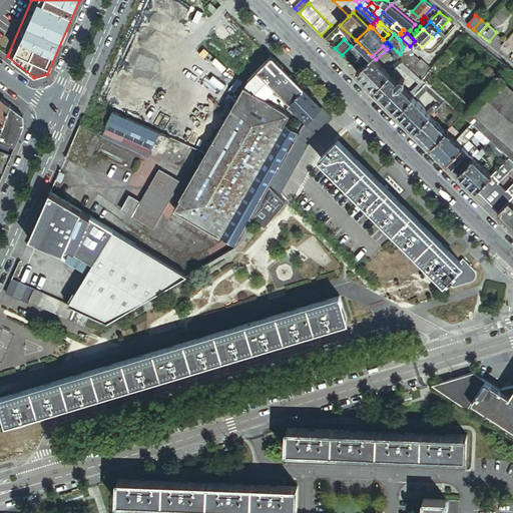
[(401,52),(404,59),(414,55),(413,49),(401,52)]
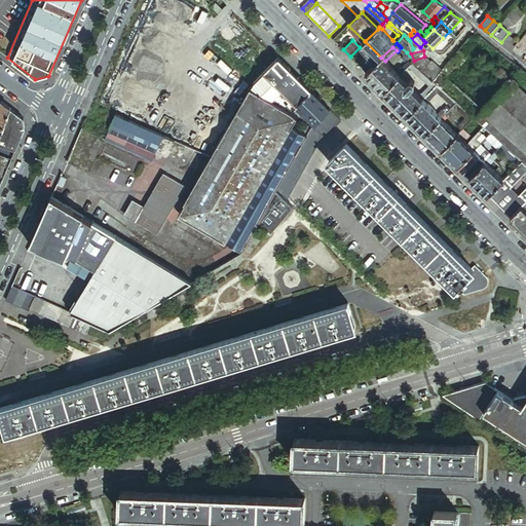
[(465,57),(458,50),(456,53),(463,59),(465,57)]
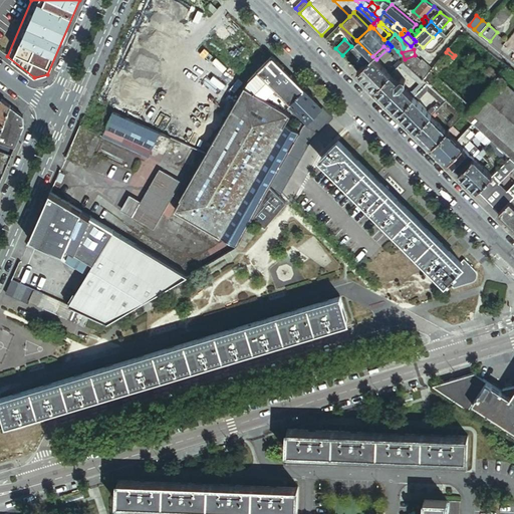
[(446,52),(424,79),(428,82),(431,86),(457,56),(455,55),(453,57),(446,52)]
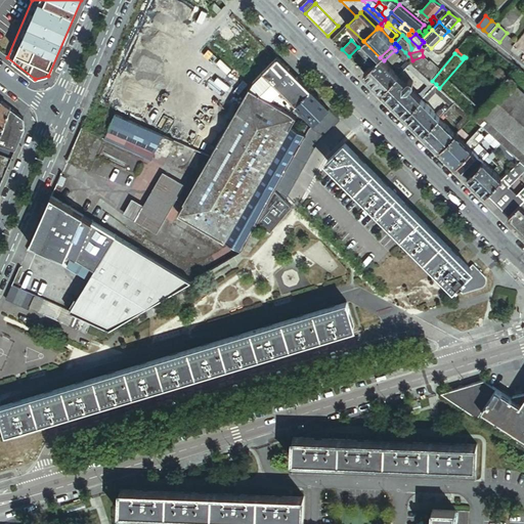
[(311,91),(277,57),(251,84),(211,156),(183,203),(185,204),(179,214),(243,251),(258,220),(275,189),(306,134),(301,131),(291,126),(296,117),(294,115),(291,111),(297,104),(311,91)]
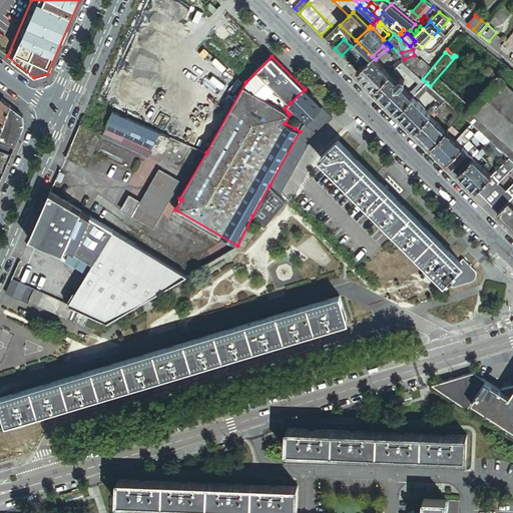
[(372,56),(358,71),(375,88),(390,74),(387,70),(376,59),(372,56)]
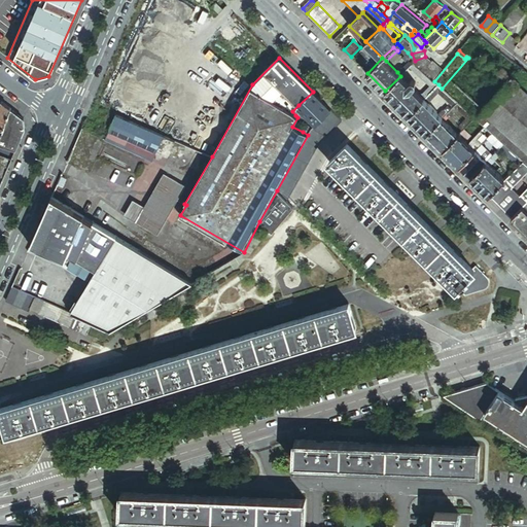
[(426,58),(418,66),(423,71),(424,70),(431,62),(426,58)]
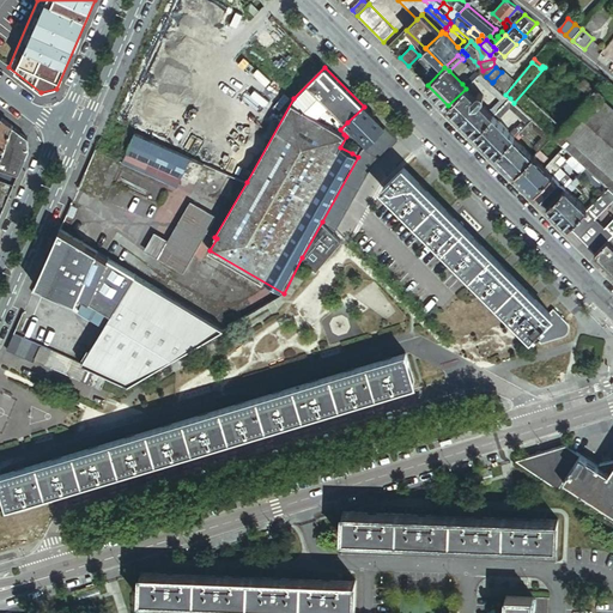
[(471,84),(477,78),(481,73),(478,70),(468,80),(471,84)]
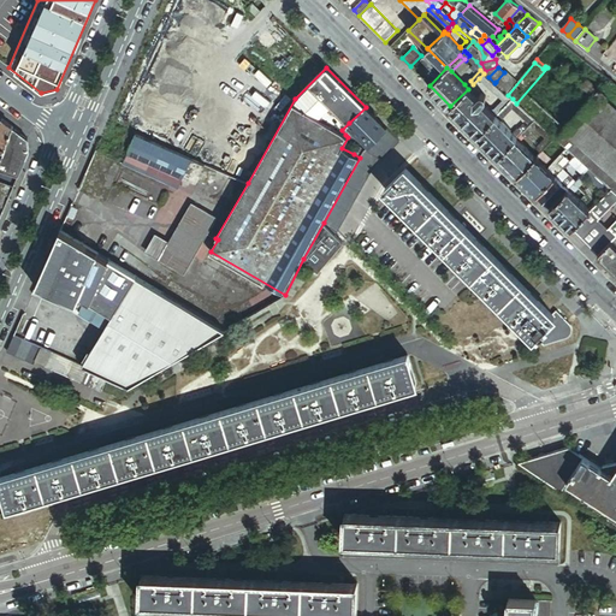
[(505,70),(504,72),(496,82),(502,87),(511,76),(505,70)]
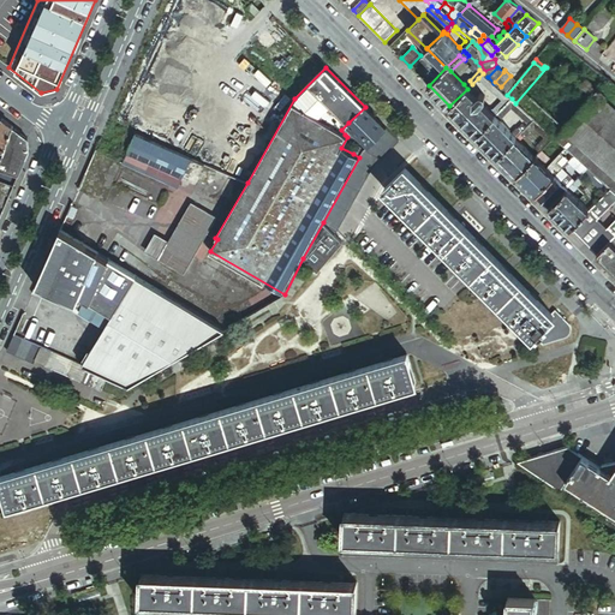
[(507,95),(494,83),(488,77),(483,73),(478,78),(502,100),(495,108),(499,112),(512,99),(507,95)]
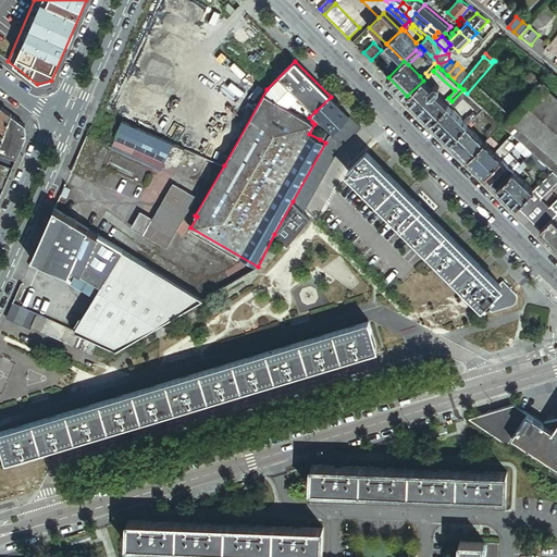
[(468,73),(462,69),(454,78),(459,83),(468,73)]
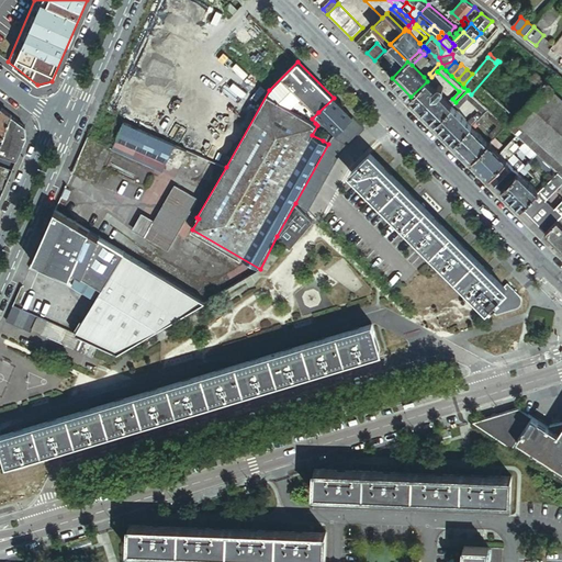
[(561,80),(554,74),(508,124),(561,172),(561,80)]
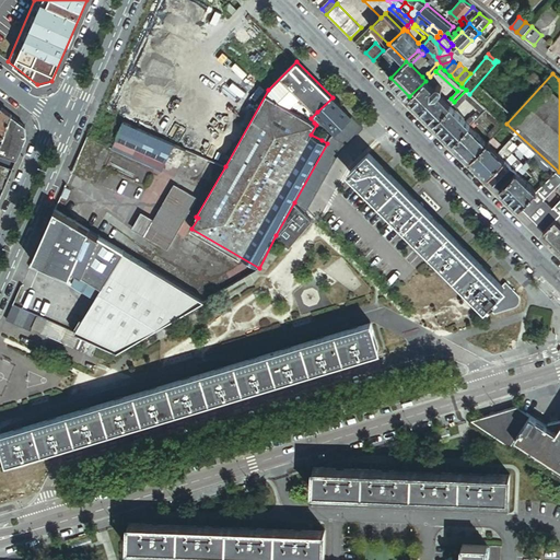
[(434,89),(426,81),(409,96),(435,121),(451,105),(447,102),(439,93),(442,91),(442,90),(442,89),(443,89),(442,88),(442,86),(441,85),(440,85),(439,85),(438,85),(436,85),(436,86),(434,89)]
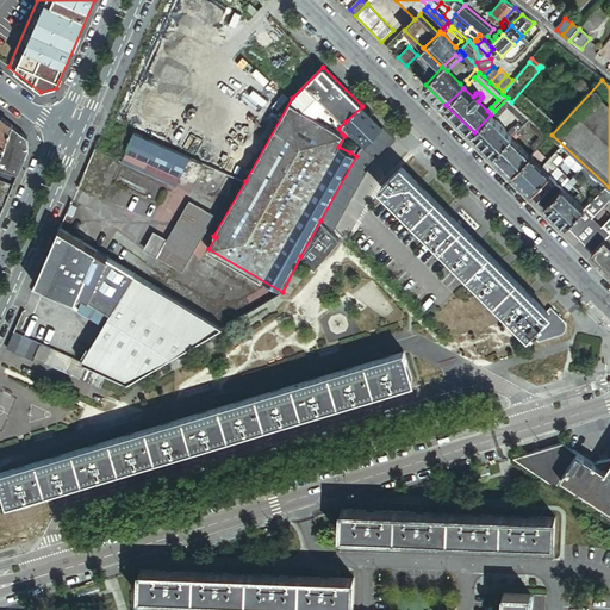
[(508,98),(495,111),(491,114),(496,119),(508,107),(522,120),(514,129),(517,131),(530,118),(511,103),(508,98)]
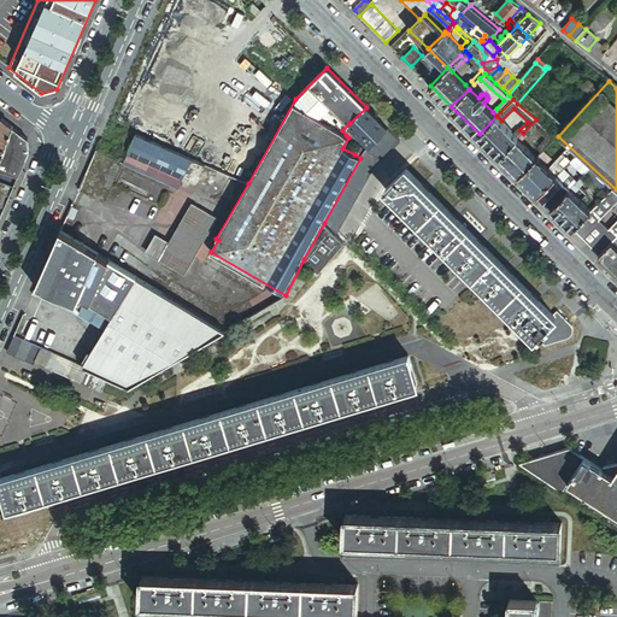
[(388,129),(366,107),(350,123),(353,128),(370,145),(388,129)]
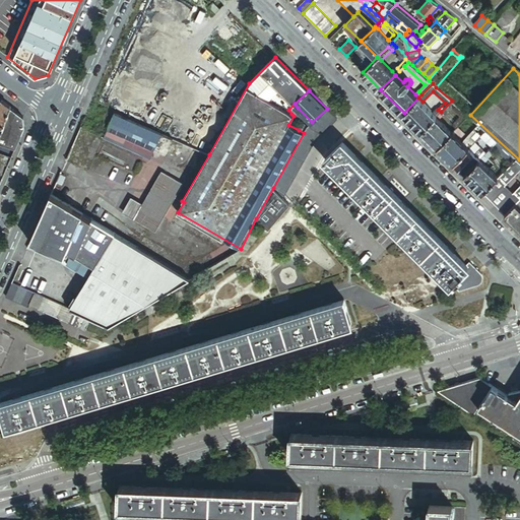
[(423,102),(418,98),(404,113),(421,131),(436,117),(437,116),(433,112),(423,102)]
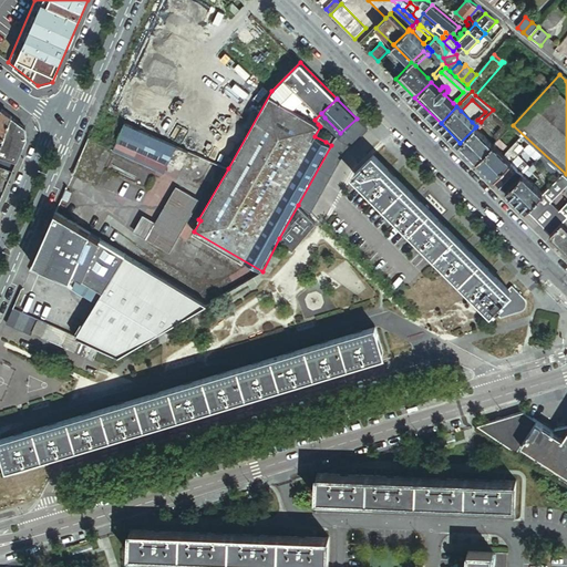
[(0,136),(4,140),(12,117),(0,107),(0,136)]
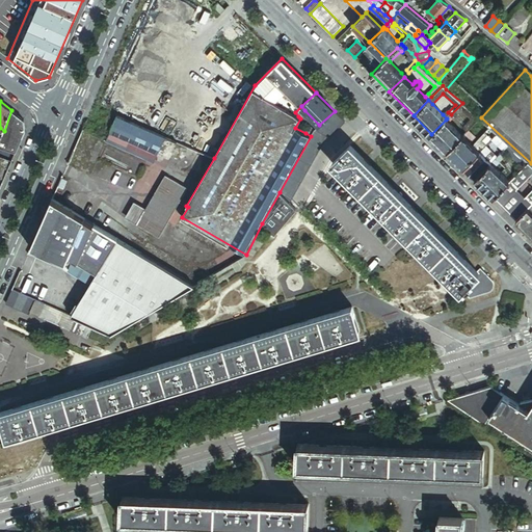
[(479,118),(462,103),(451,114),(447,118),(446,120),(450,124),(462,110),(471,118),(463,127),(466,128),(468,131),(470,129),(476,123),(479,118)]
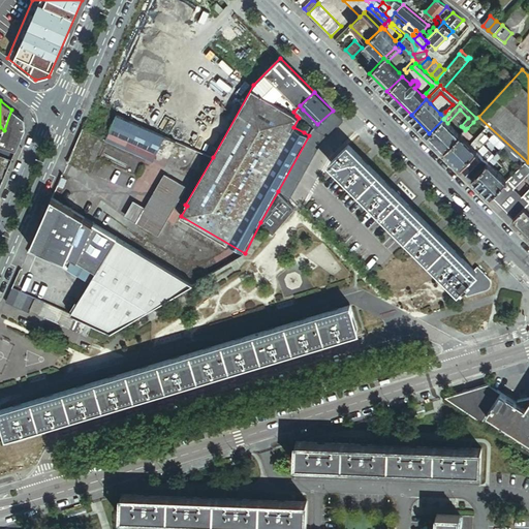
[(293,112),(297,116),(303,110),(300,105),(293,112)]
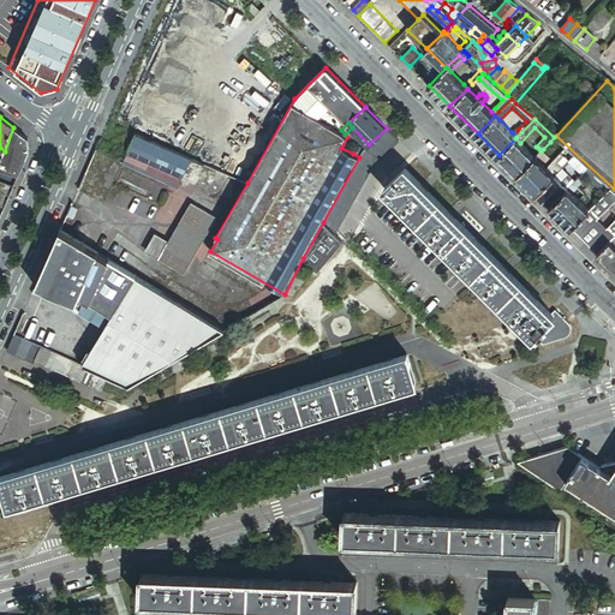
[(30,141),(13,127),(5,151),(1,160),(0,165),(0,168),(19,175),(31,148),(30,141)]
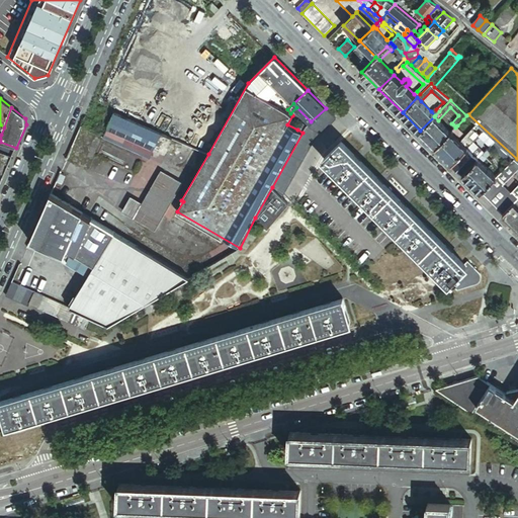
[(335,117),(326,108),(311,121),(311,122),(321,128),(323,130),(335,117)]
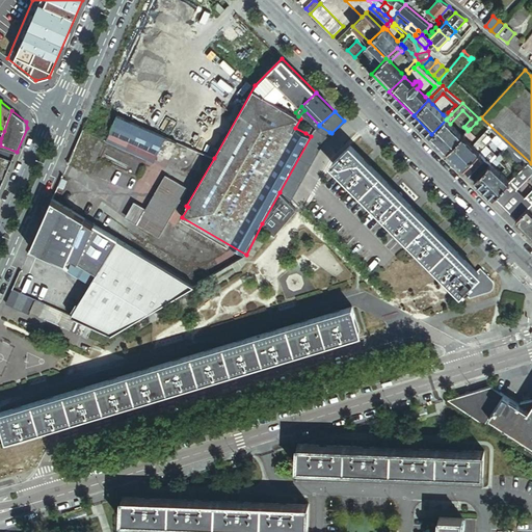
[(117,116),(106,141),(161,167),(174,142),(117,116)]
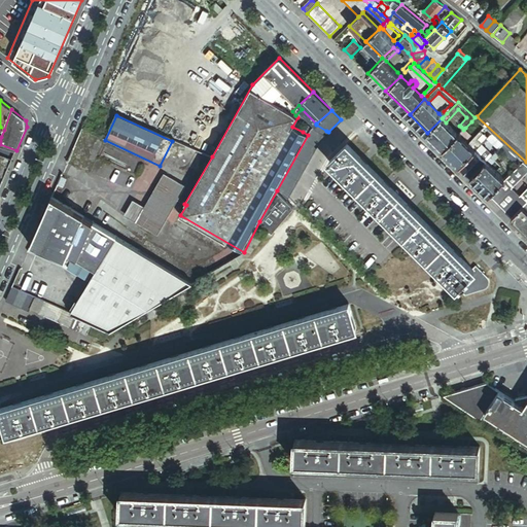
[(482,124),(475,117),(471,121),(479,128),(482,124)]
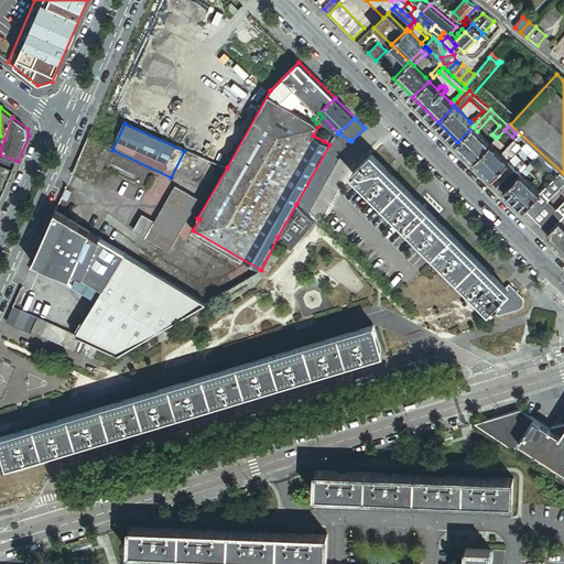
[(477,131),(473,127),(457,142),(475,160),(490,144),(477,131)]
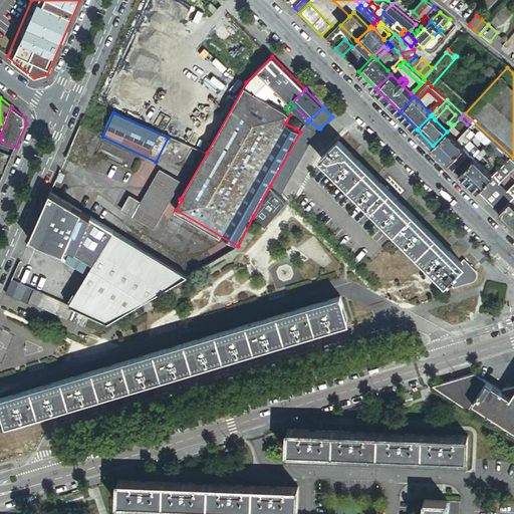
[(318,127),(308,121),(304,124),(300,132),(270,186),(280,196),(318,127)]
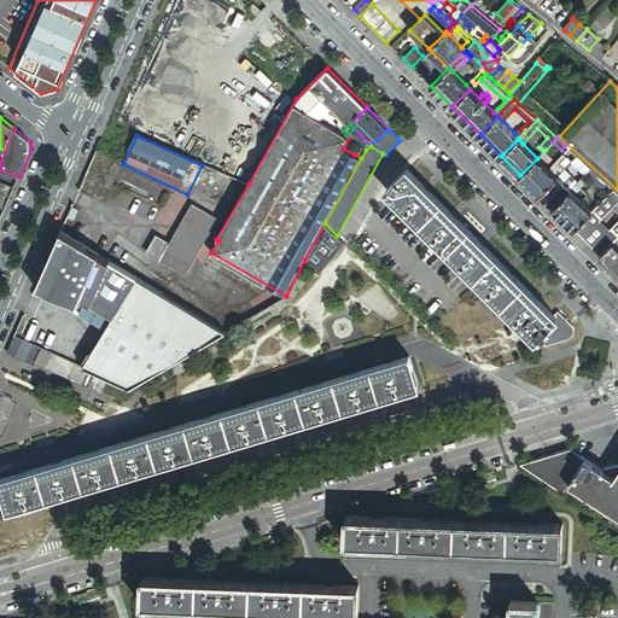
[(361,158),(366,150),(360,146),(355,155),(361,158)]
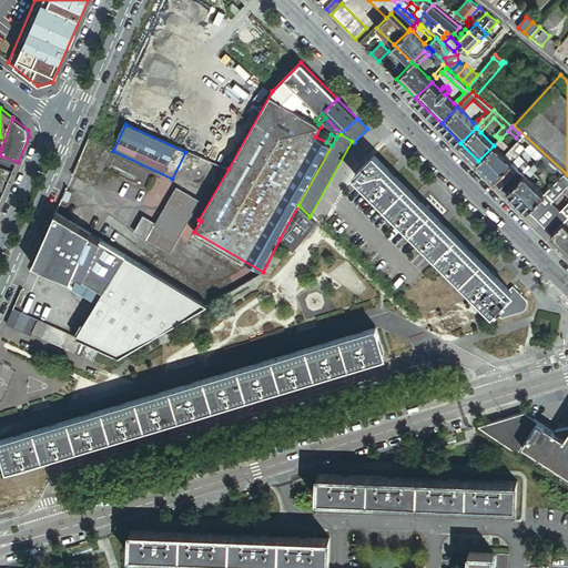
[(499,140),(495,144),(503,151),(508,145),(501,138),(499,140)]
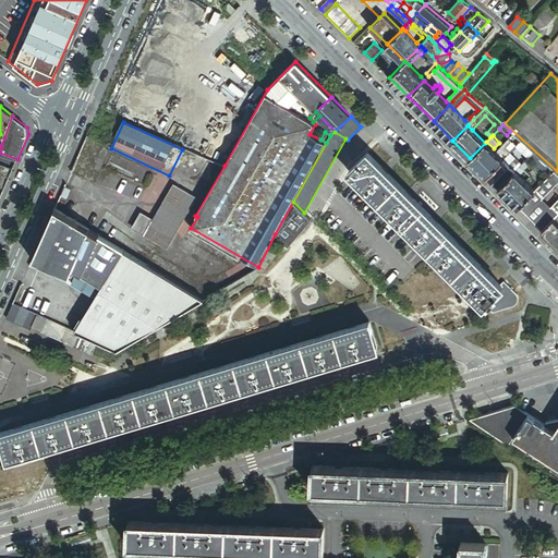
[(509,138),(501,146),(509,154),(511,152),(506,147),(512,141),(509,138)]
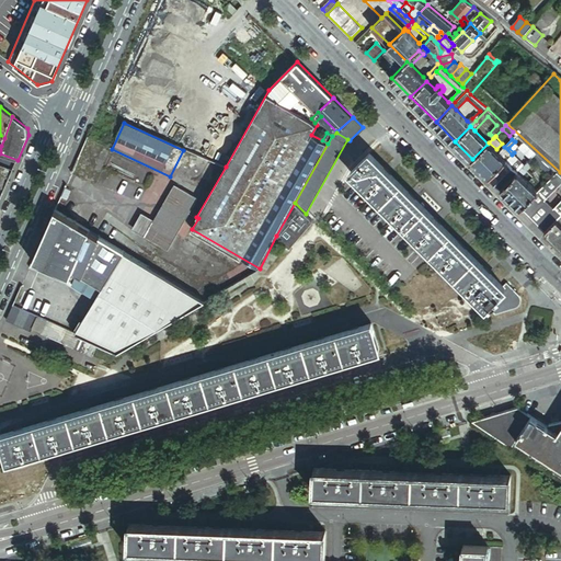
[(489,142),(488,144),(472,159),(490,176),(506,160),(499,151),(496,149),(489,142)]
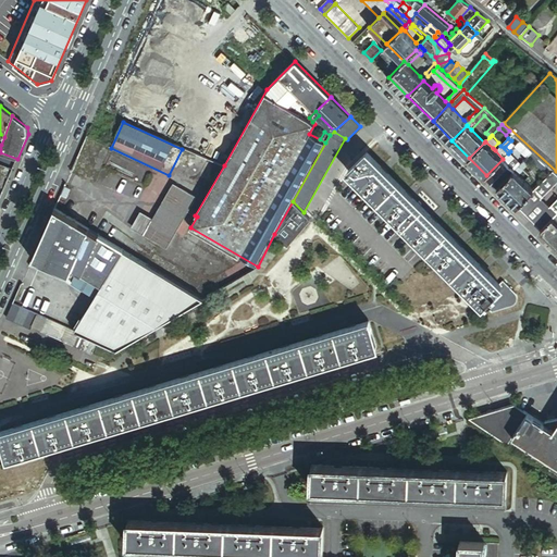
[(532,152),(520,141),(516,146),(528,157),(529,156),(532,152)]
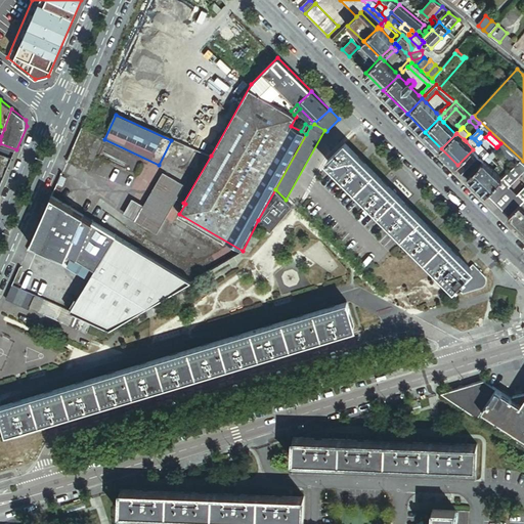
[(473,149),(478,144),(471,137),(466,141),(473,149)]
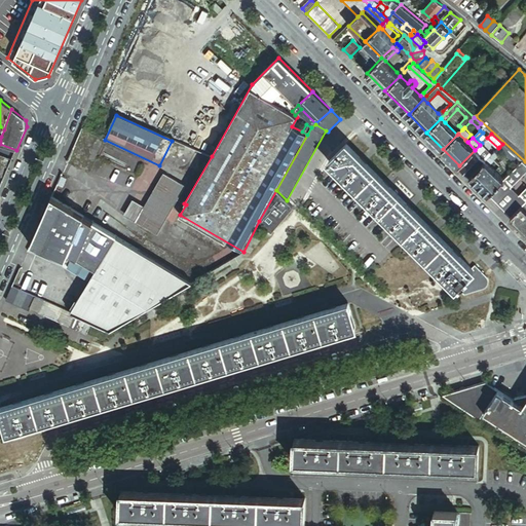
[(492,154),(482,143),(480,145),(475,150),(486,160),(492,154)]
